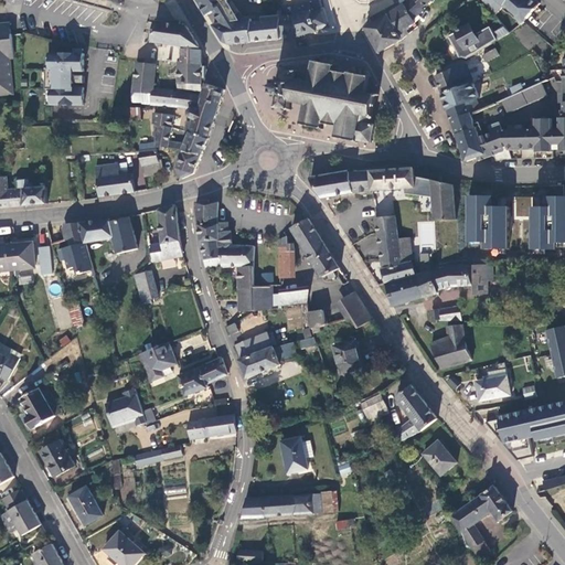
[(198,0),(208,17),(215,11),(230,2),(232,1),(230,0),(215,0),(216,0),(215,0),(198,0)]
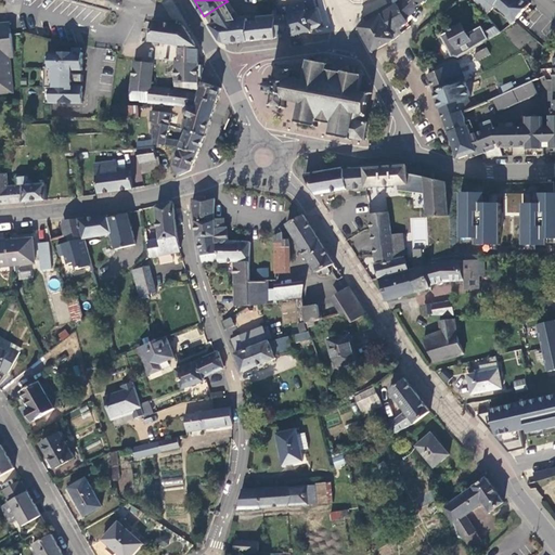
[(405,0),(400,4),(399,3),(382,14),(383,16),(360,28),(373,52),(394,40),(390,34),(408,23),(405,21),(417,11),(415,8),(425,0),(405,0)]
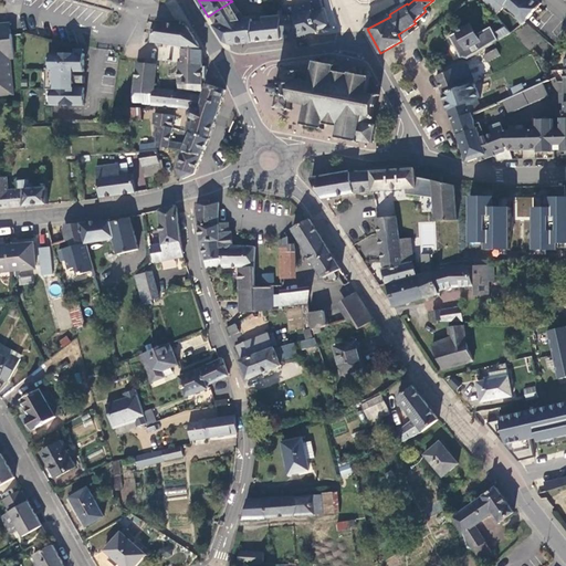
[(542,4),(536,0),(485,0),(498,14),(505,7),(507,9),(509,8),(517,16),(521,12),(527,19),(542,4)]
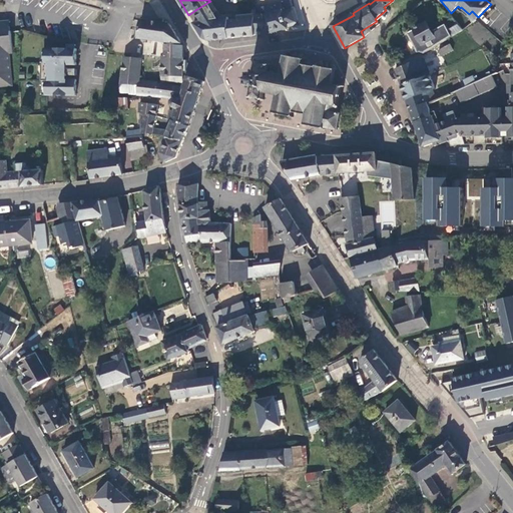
[(195,10),(200,18),(213,16),(208,2),(195,10)]
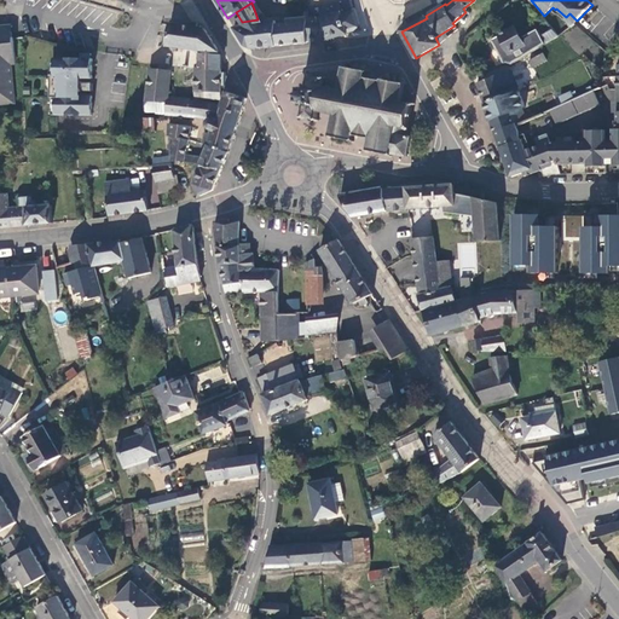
[(322,17),(320,40),(320,41),(350,35),(348,32),(348,30),(362,27),(357,11),(345,15),(341,3),(322,9),(324,17),(322,17)]
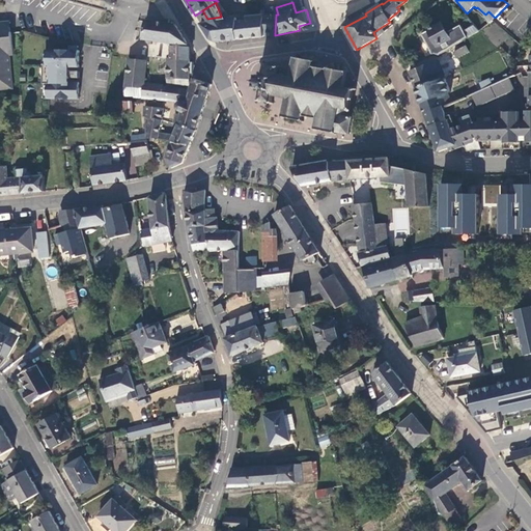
[(266,19),(264,33),(275,34),(276,15),(266,15),(266,19)]
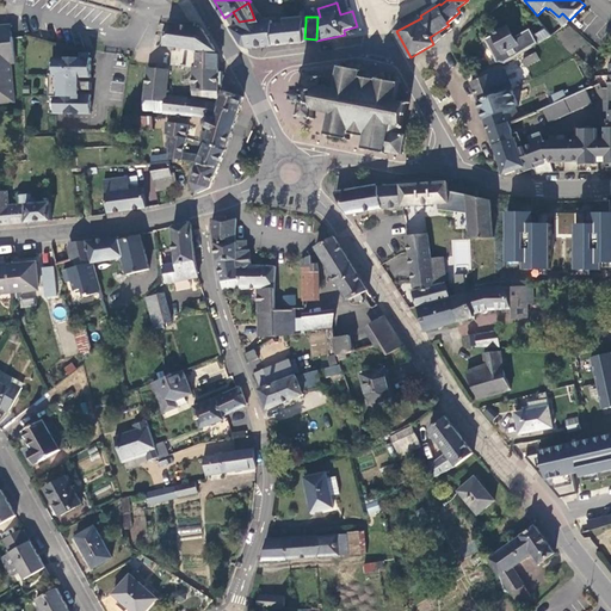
[(241,26),(232,29),(242,47),(248,49),(304,43),(304,38),(306,22),(282,24),(275,24),(273,22),(255,24),(254,19),(239,22),(241,26)]
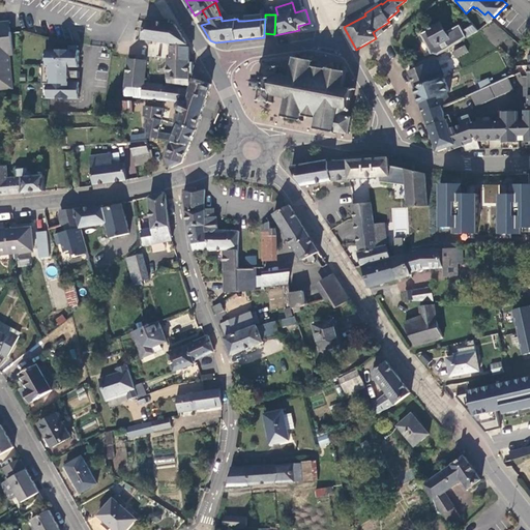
[(0,86),(11,85),(7,50),(11,50),(8,24),(8,22),(6,21),(4,19),(0,19),(0,86)]
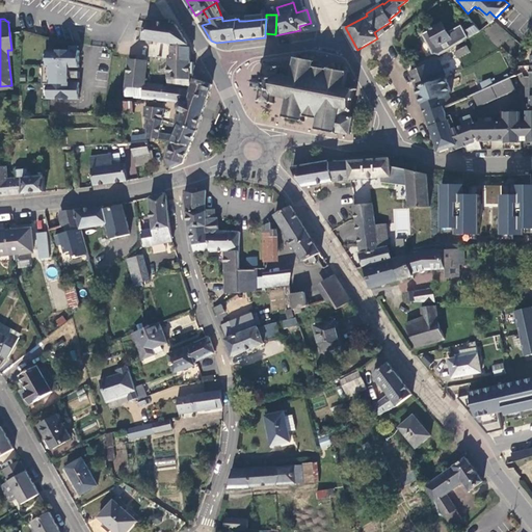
[(160,42),(160,46),(171,47),(171,44),(189,45),(185,37),(177,26),(147,21),(143,38),(160,42)]
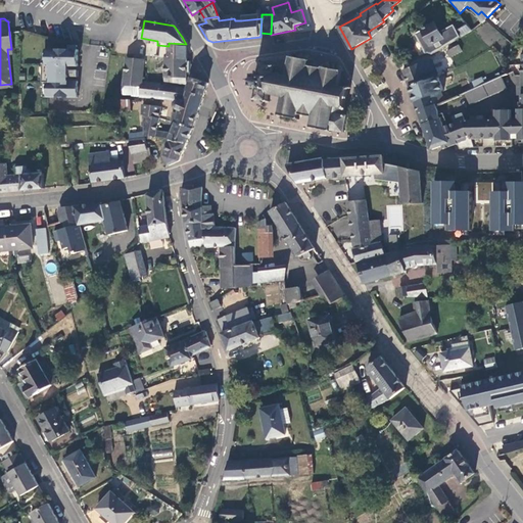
[(416,33),(427,52),(430,52),(432,52),(457,39),(473,29),(469,22),(458,29),(456,24),(440,32),(436,22),(416,33)]
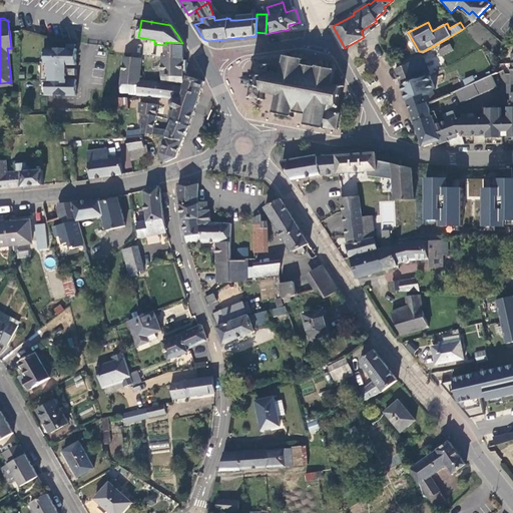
[(161,56),(183,57),(183,46),(182,43),(165,42),(165,45),(154,44),(145,43),(144,53),(161,56)]
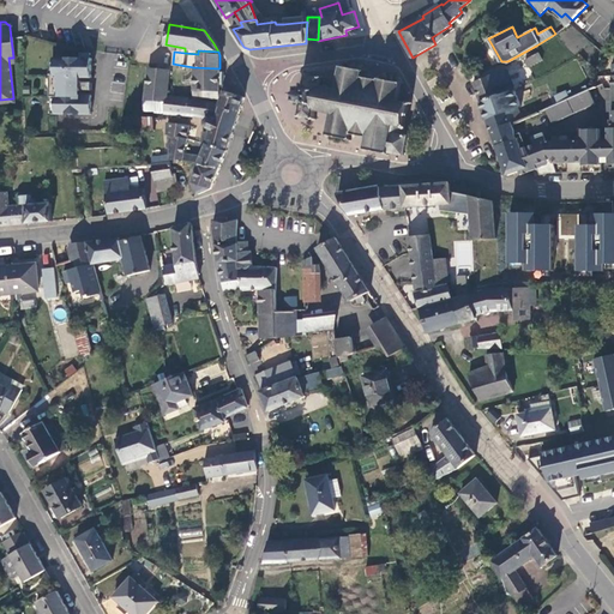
[(525,59),(529,65),(543,58),(540,50),(525,59)]
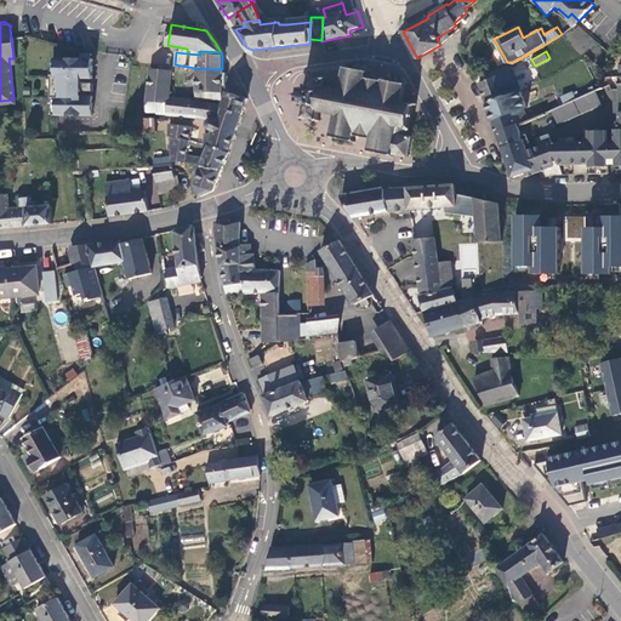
[(92,78),(92,57),(91,57),(91,52),(80,52),(80,57),(56,57),(55,74),(51,74),(51,96),(55,96),(55,113),(92,114),(92,95),(77,95),(77,90),(78,90),(78,81),(77,81),(77,77),(92,78)]
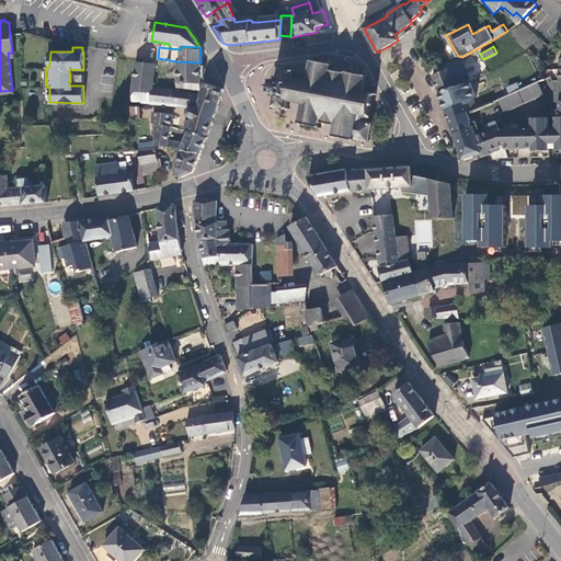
[(346,75),(331,71),(332,66),(334,65),(333,63),(331,64),(316,60),(315,58),(312,59),(312,61),(312,65),(310,65),(310,67),(312,67),(310,79),(295,76),(295,72),(297,69),(295,68),(293,71),(284,70),(283,68),(281,69),(282,72),(281,81),(277,81),(277,79),(274,79),(275,81),(274,91),(272,92),(273,94),(274,94),(277,94),(275,104),(273,105),(274,109),(276,107),(285,109),(286,111),(289,110),(288,107),(289,102),(304,105),(301,116),(299,116),(299,117),(301,118),(300,123),(298,124),(299,126),(301,124),(318,128),(319,129),(320,128),(319,126),(320,123),(336,127),(334,136),(332,137),(333,139),(335,138),(351,141),(353,144),(355,141),(353,140),(368,142),(371,126),(369,125),(370,118),(371,117),(369,115),(373,98),(375,95),(374,93),(371,95),(363,93),(366,78),(368,76),(367,75),(364,76),(348,72),(348,70),(345,71),(346,75)]
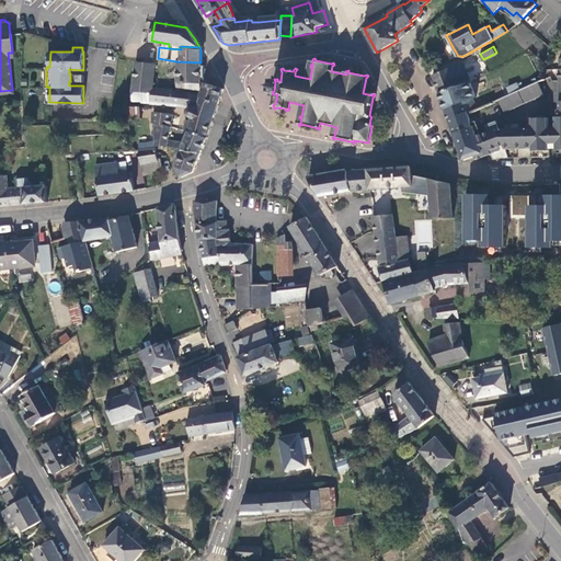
[(480,153),(481,157),(487,155),(500,151),(499,147),(503,145),(504,147),(526,146),(526,149),(533,149),(534,151),(549,151),(549,145),(557,145),(557,150),(560,150),(560,58),(560,69),(559,68),(560,118),(556,118),(556,135),(549,135),(548,118),(531,119),(531,128),(501,129),(490,134),(494,148),(480,153)]
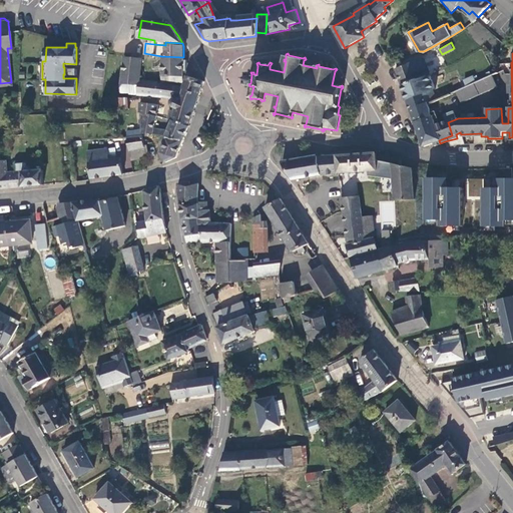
[(183,61),(183,57),(161,56),(162,76),(171,76),(172,82),(183,83),(183,72),(186,73),(186,61),(183,61)]
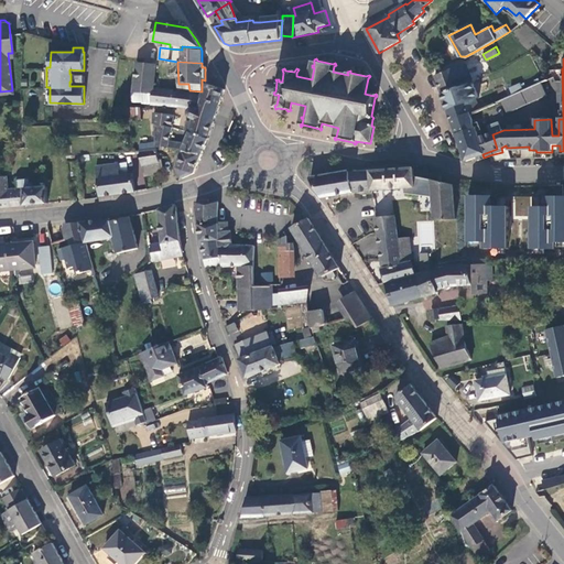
[(132,101),(151,104),(152,87),(154,65),(136,63),(132,101)]
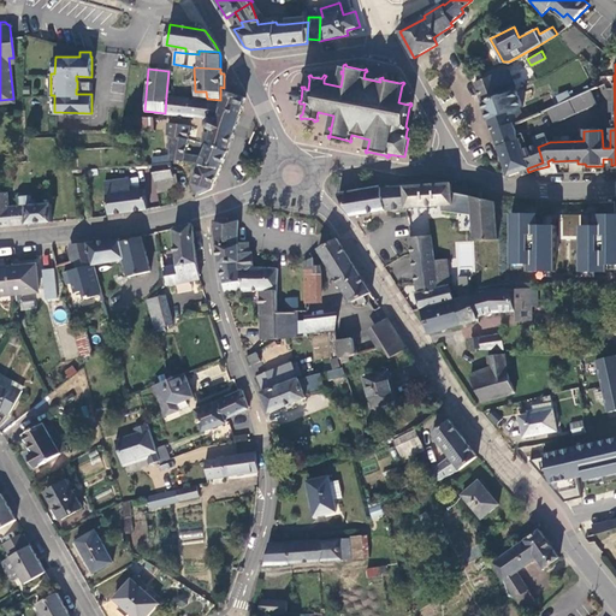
[(475,83),(483,105),(515,90),(517,89),(513,77),(509,70),(505,69),(475,83)]
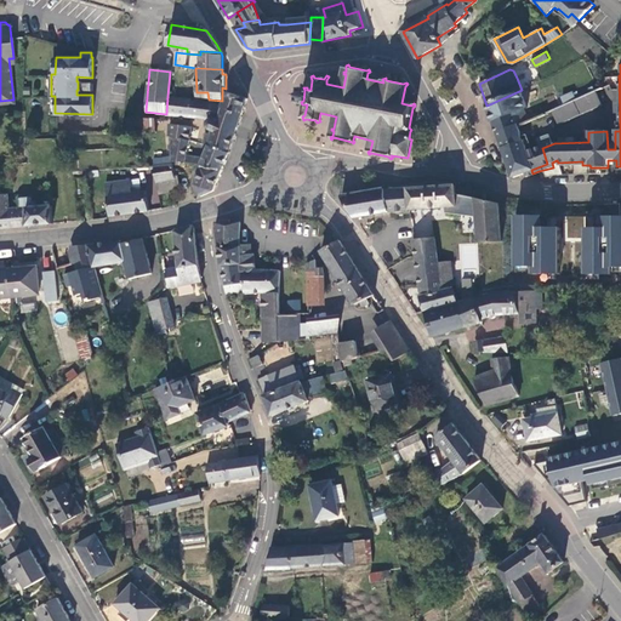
[(560,121),(603,102),(603,101),(602,98),(598,89),(597,90),(593,91),(580,96),(568,102),(564,104),(563,103),(553,107),(560,121)]
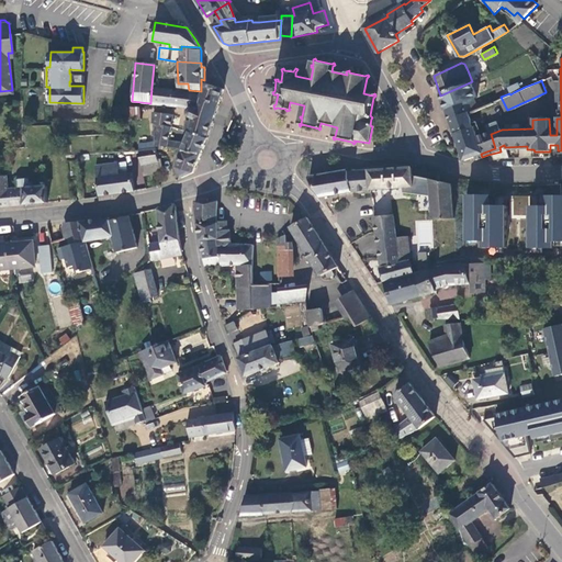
[(510,86),(514,92),(525,87),(523,81),(510,86)]
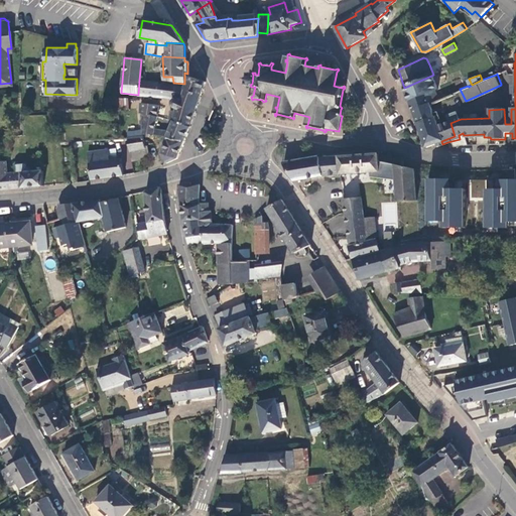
[(404,88),(409,102),(428,93),(426,91),(435,87),(431,76),(404,88)]
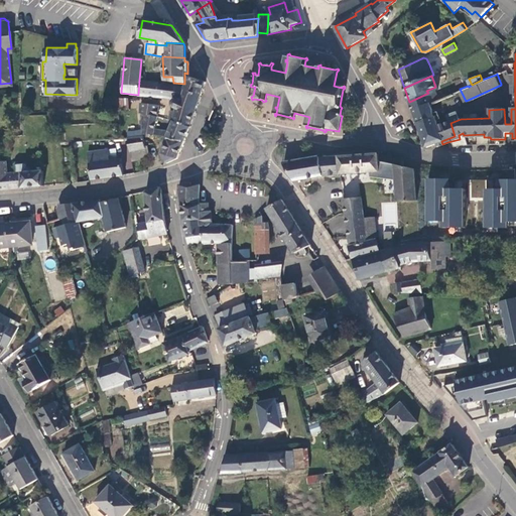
[(156,97),(175,100),(177,100),(177,97),(182,99),(184,91),(202,96),(206,84),(198,81),(189,78),(185,88),(181,87),(180,88),(164,85),(158,83),(156,97)]
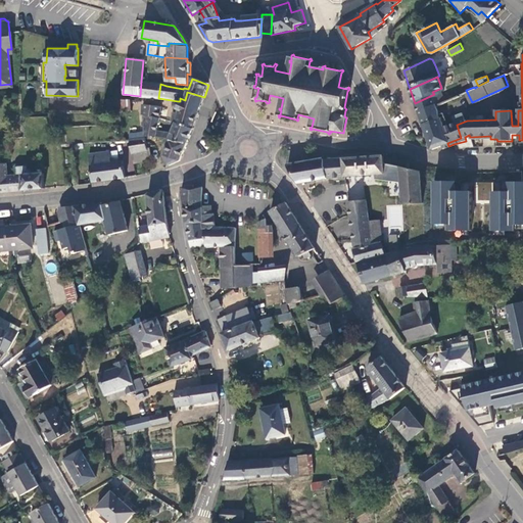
[(140,96),(158,98),(160,84),(153,83),(152,84),(141,81),(140,96)]
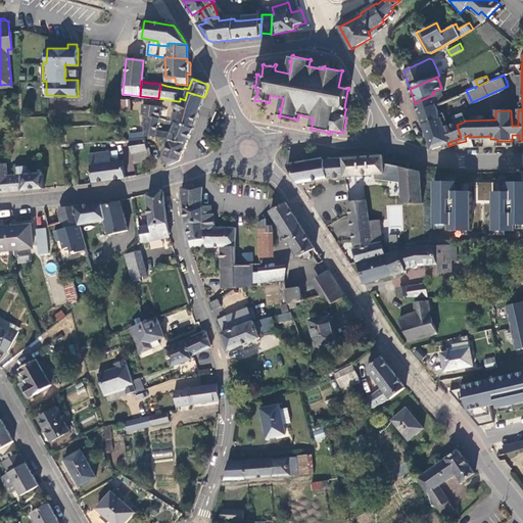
[(446,99),(441,88),(432,92),(434,94),(437,103),(446,99)]
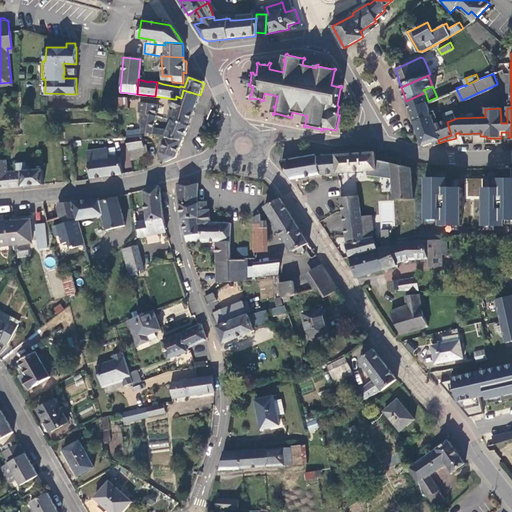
[(194,112),(200,95),(183,90),(181,98),(176,96),(176,99),(174,99),(172,100),(171,102),(171,104),(172,106),(177,109),(194,112)]
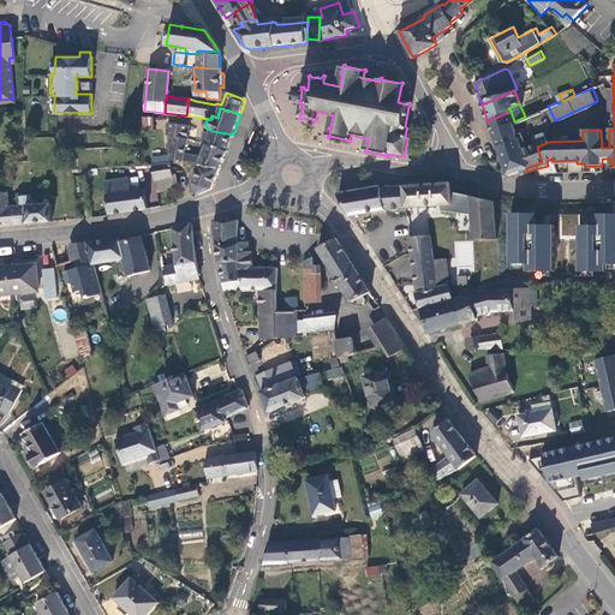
[(493,132),(499,150),(503,167),(507,175),(519,171),(526,168),(542,162),(537,147),(549,142),(545,142),(543,135),(531,138),(533,145),(523,148),(514,121),(511,111),(488,121),(491,131),(493,132)]
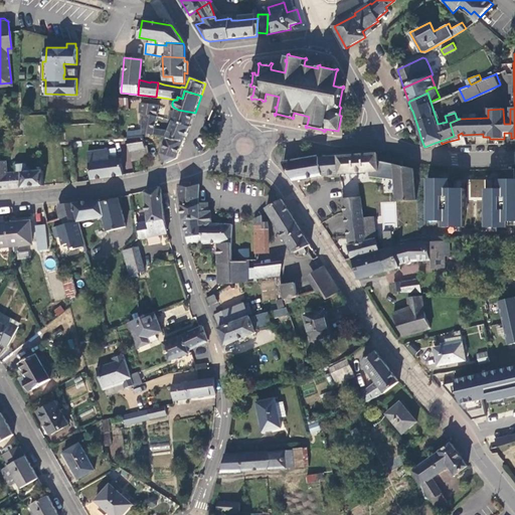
[(130,99),(106,99),(107,109),(130,108),(130,99)]
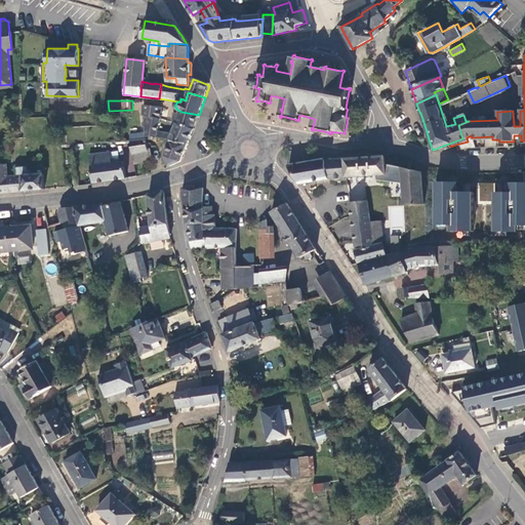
[(161,107),(145,105),(144,116),(159,118),(161,107)]
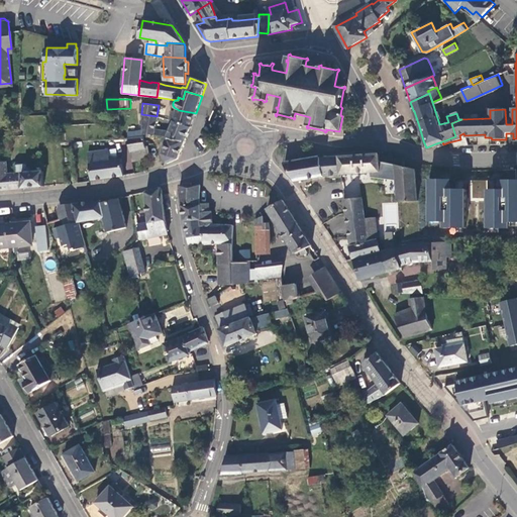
[(174,111),(171,120),(174,121),(191,129),(196,113),(179,110),(178,112),(174,111)]
